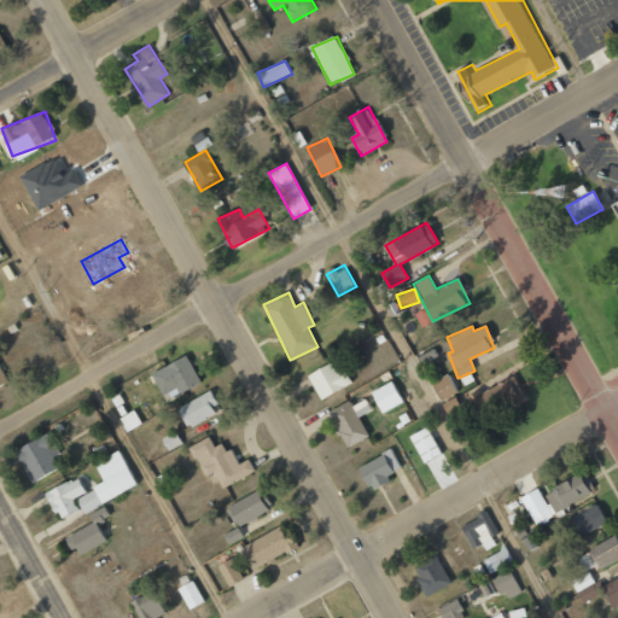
[(164,398),(200,384),(188,356),(152,371),(164,398)]
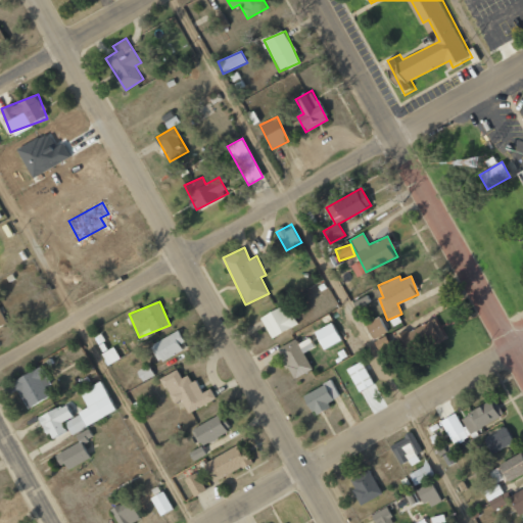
[(284,314),(280,306),(260,317),(272,338),(298,324),(291,311),(284,314)]
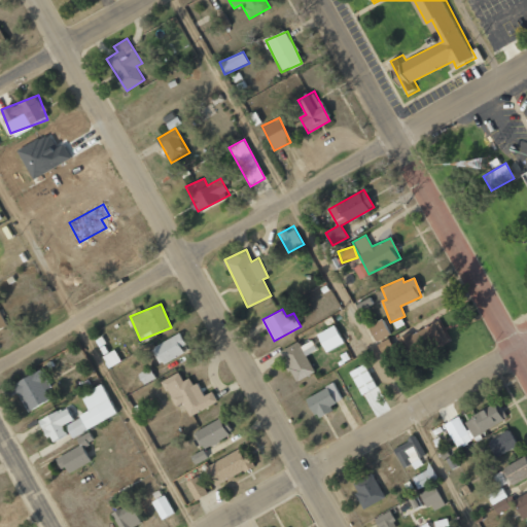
[(367,327),(376,342),(390,334),(382,319),(367,327)]
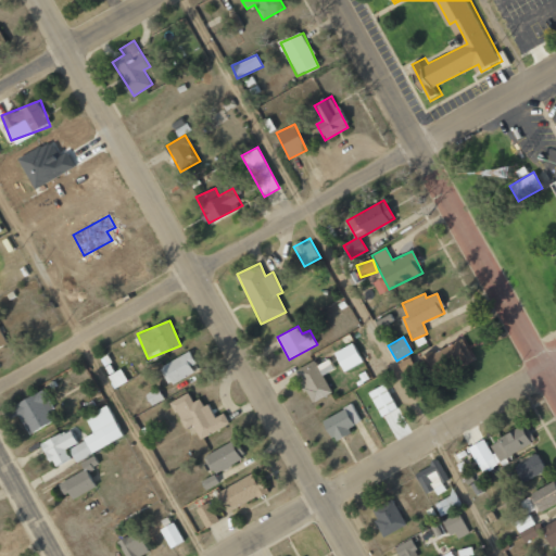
[(421,357),(433,381),(474,361),(463,337),(421,357)]
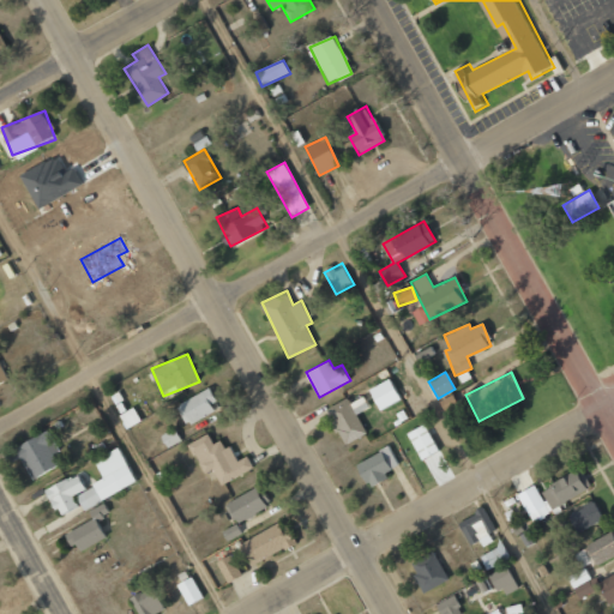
[(401,399),(389,378),(368,390),(380,410),(401,399)]
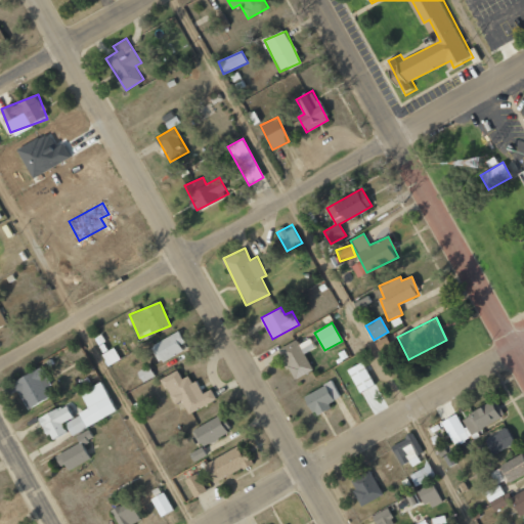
[(185,350),(178,332),(150,344),(159,362),(185,350)]
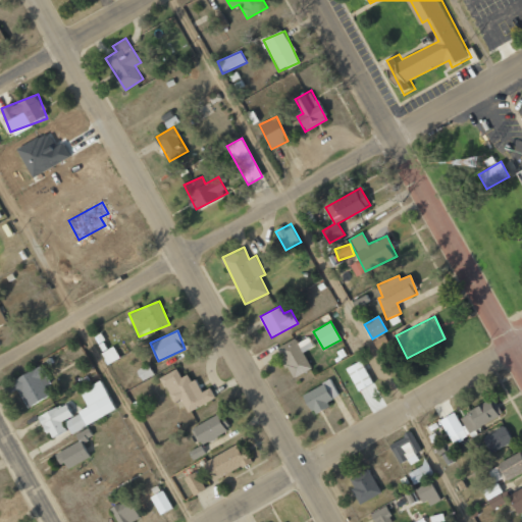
[(276,347),(291,378),(311,369),(303,352),(313,347),(309,337),(297,343),(296,338),(276,347)]
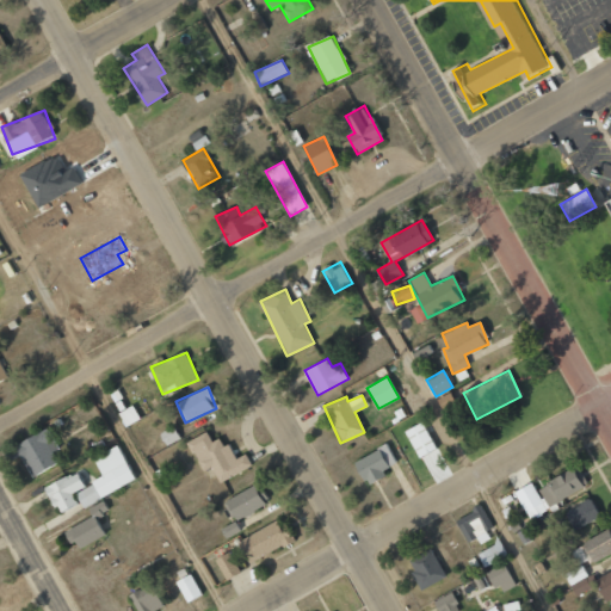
[(436,449),(423,421),(405,430),(418,457),(436,449)]
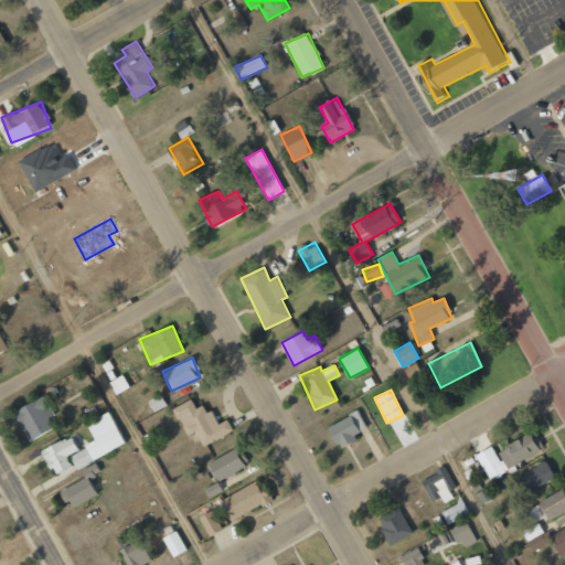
[(16,412),(32,440),(54,427),(44,411),(51,407),(43,395),(16,412)]
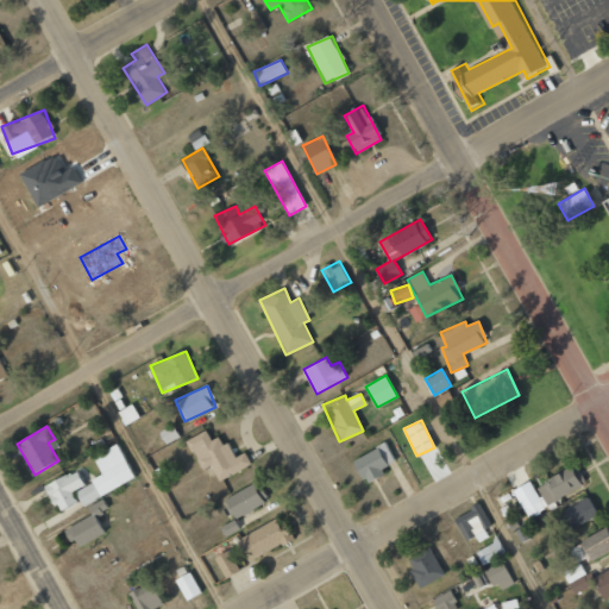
[(251,468),(245,452),(231,458),(223,435),(209,440),(207,431),(188,438),(200,470),(213,466),(218,479),(251,468)]
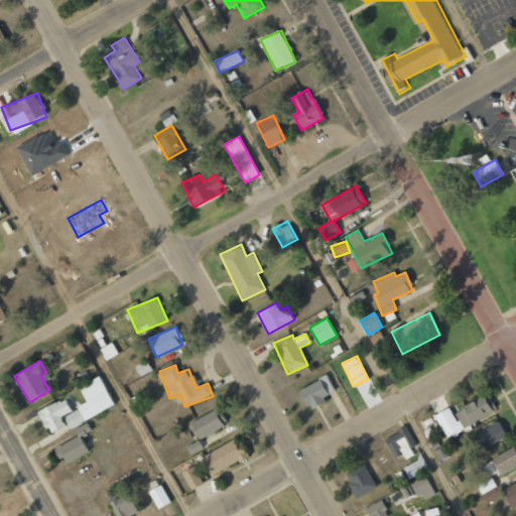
[(114,408),(100,376),(79,385),(87,404),(63,414),(70,427),(114,408)]
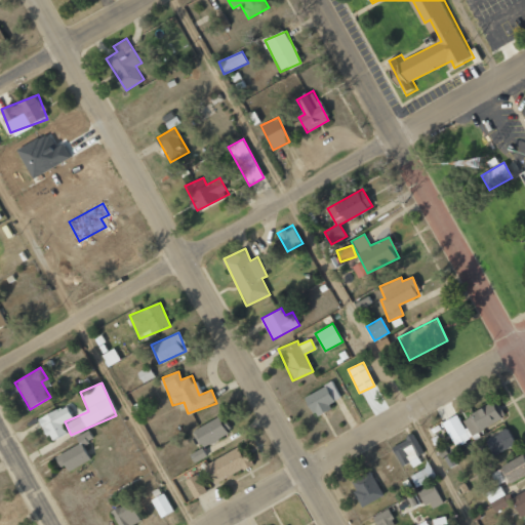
[(331,409),(329,403),(339,398),(332,382),(305,395),(314,416),(331,409)]
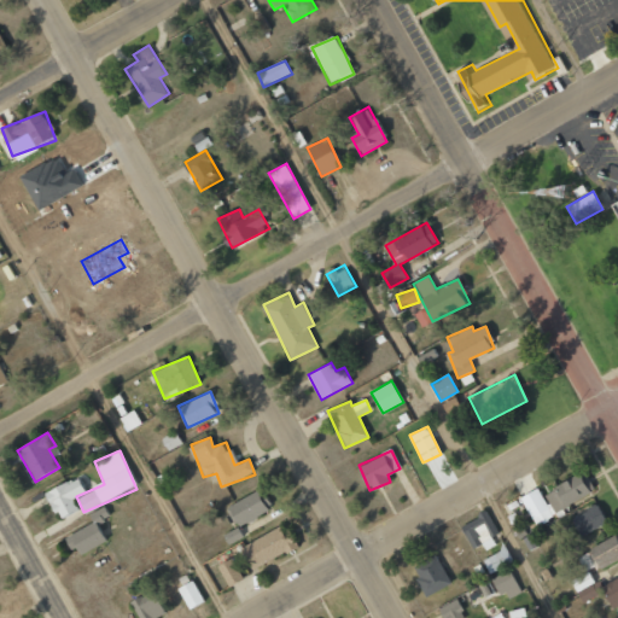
[(594,494),(587,473),(546,488),(553,508),(594,494)]
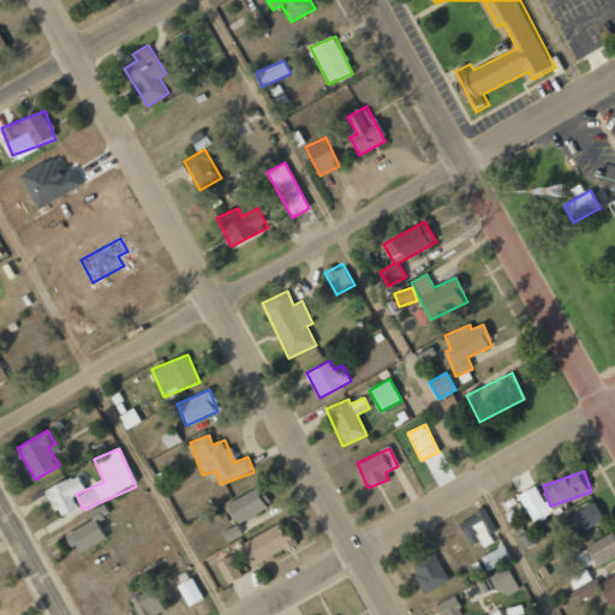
[(85,491),(79,476),(46,489),(58,517),(78,508),(73,496),(85,491)]
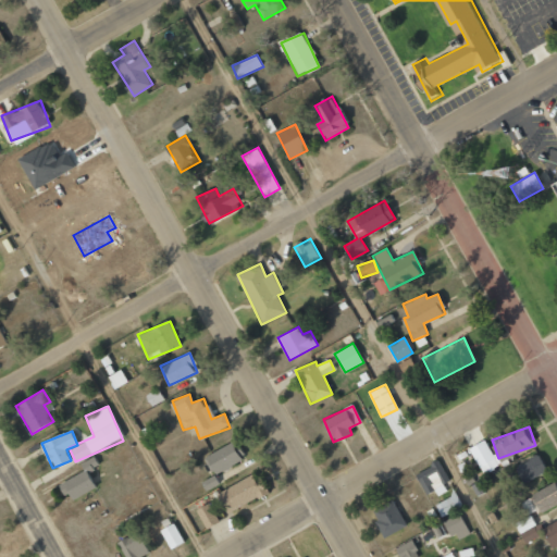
[(498,466),(484,440),(469,448),(484,474),(498,466)]
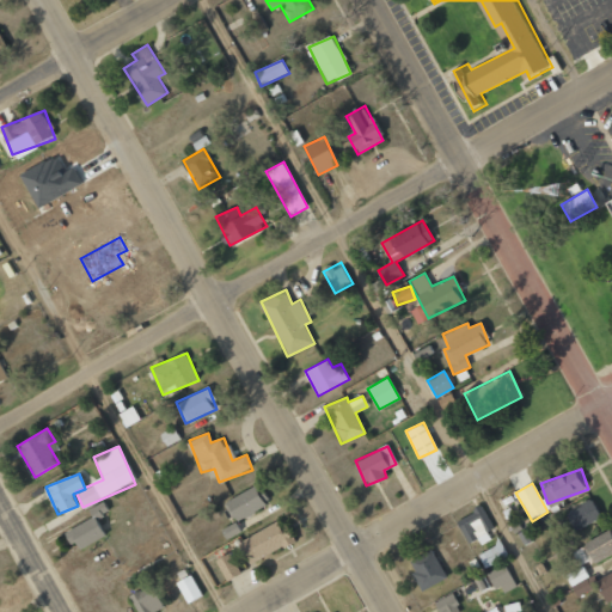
[(268,505),(258,485),(226,500),(234,520),(268,505)]
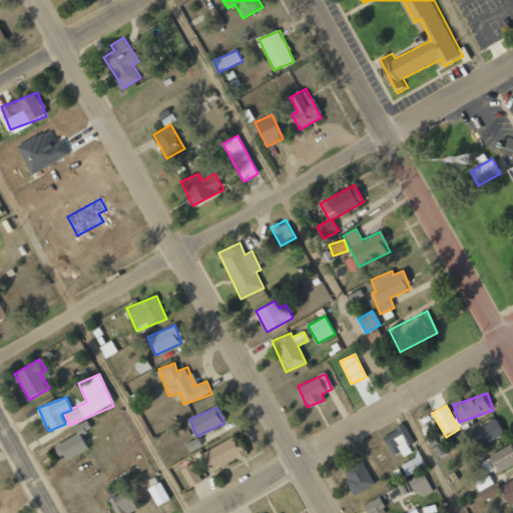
[(504,433),(495,418),(474,431),(483,445),(504,433)]
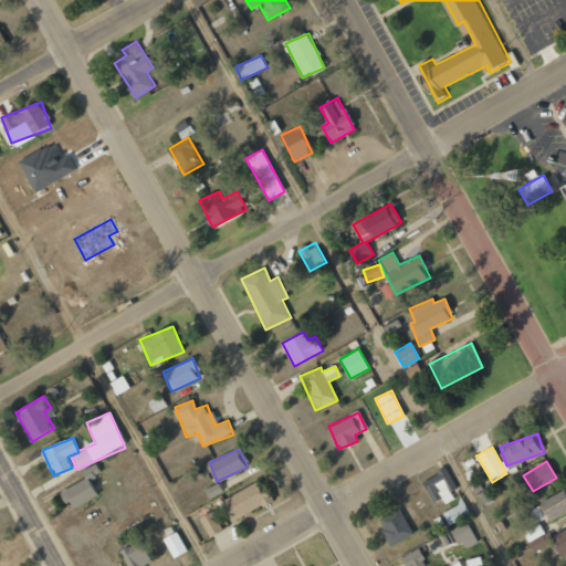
[(101,471),(96,463),(83,471),(86,478),(101,471)]
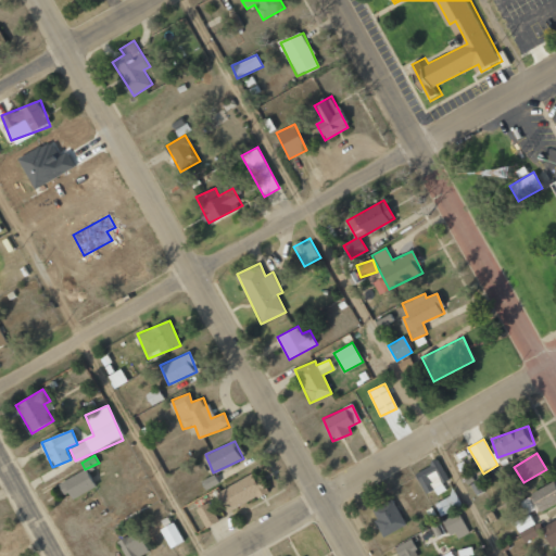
[(70,502),(96,488),(86,469),(60,482),(70,502)]
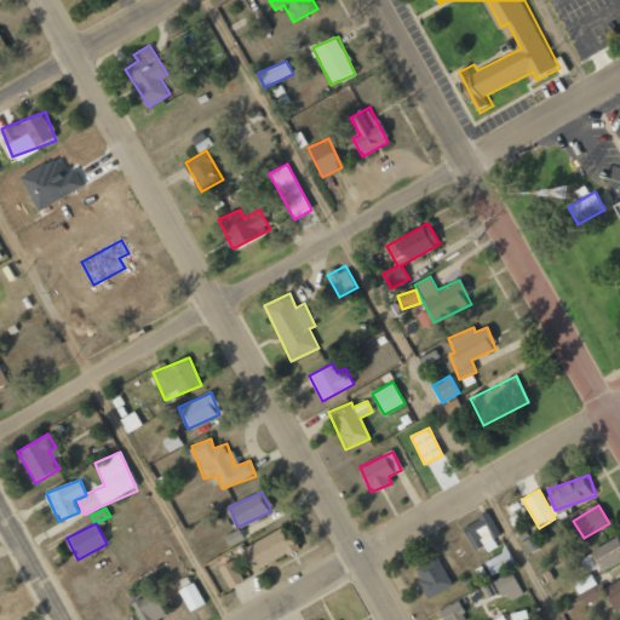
[(497,547),(486,523),(466,533),(475,551),(484,546),(487,552),(497,547)]
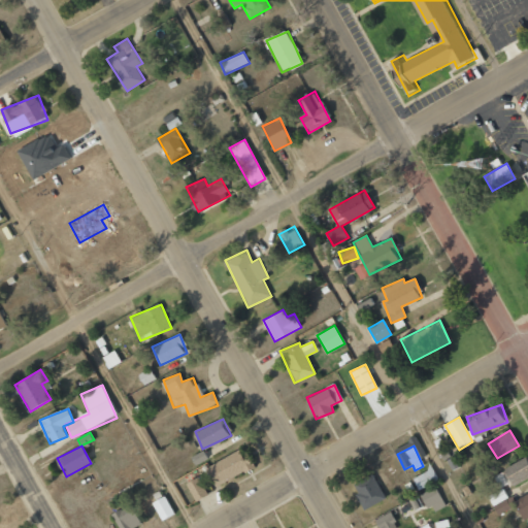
[(218,487),(254,465),(243,447),(206,468),(218,487)]
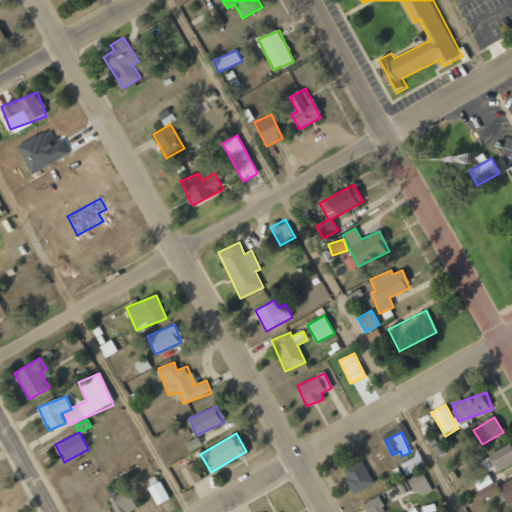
[(189,451),(201,446),(198,437),(186,443),(189,451)]
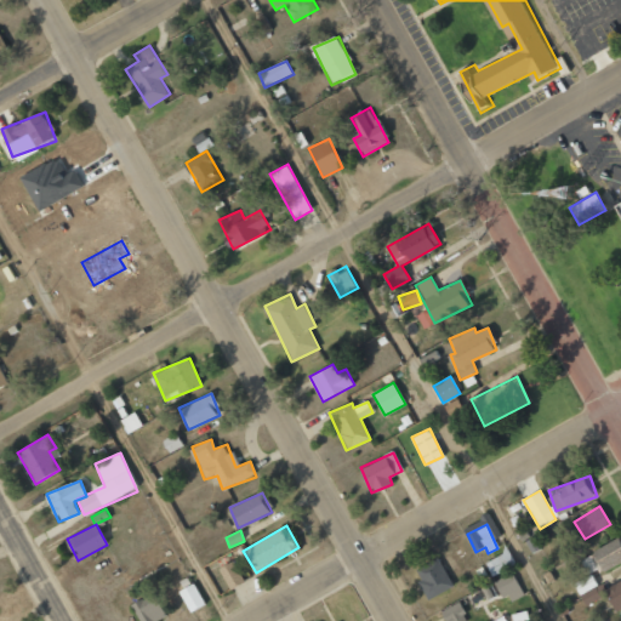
[(620,536),(580,559),(590,577),(620,559),(620,536)]
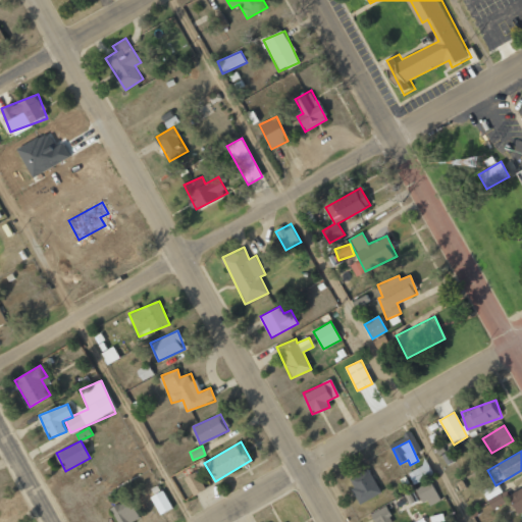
[(409,472),(414,484),(432,475),(427,464),(409,472)]
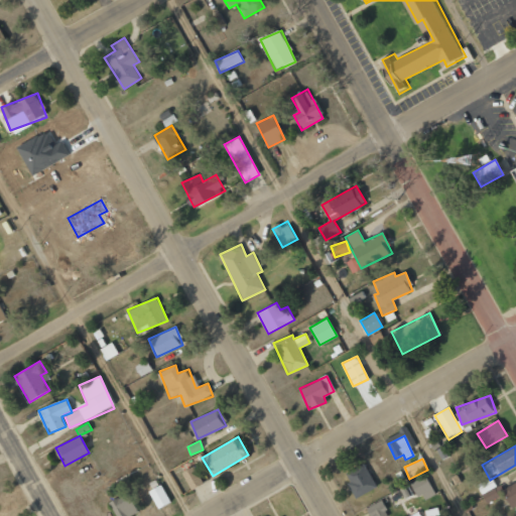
[(377,487),(364,463),(344,474),(357,498),(377,487)]
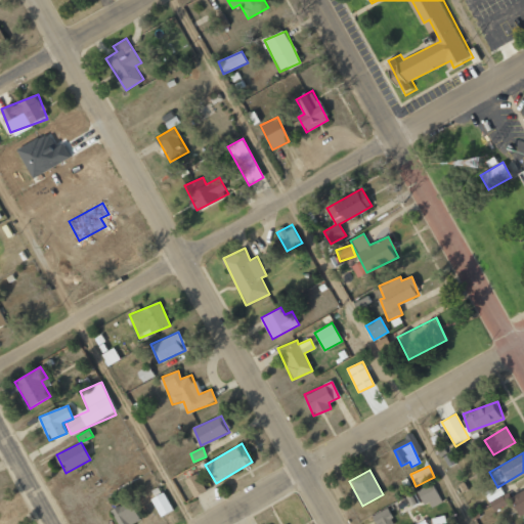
[(184,480),(193,497),(207,490),(197,473),(184,480)]
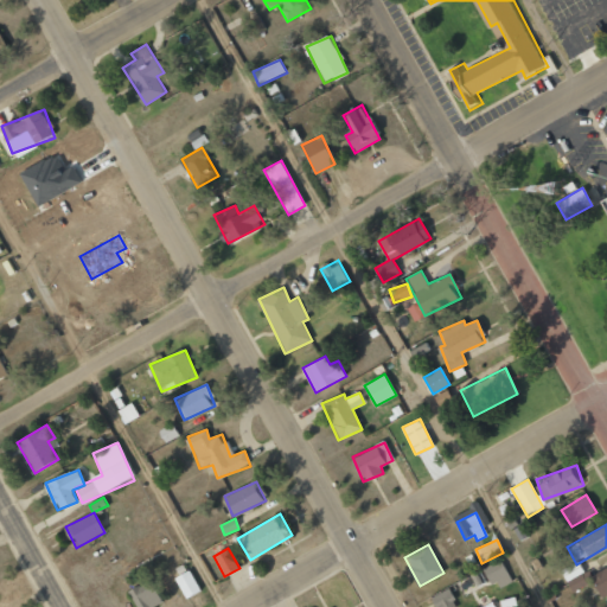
[(512,582),(502,560),(485,567),(496,589),(512,582)]
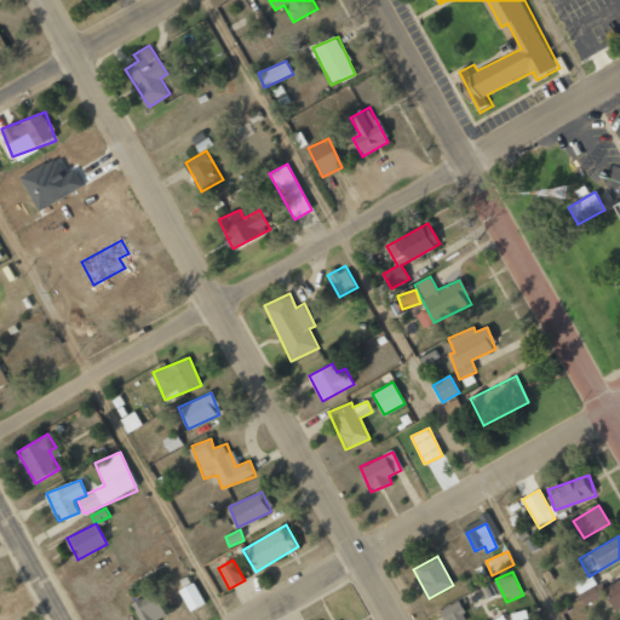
[(574,580),(583,604),(607,595),(603,586),(597,589),(592,574),(574,580)]
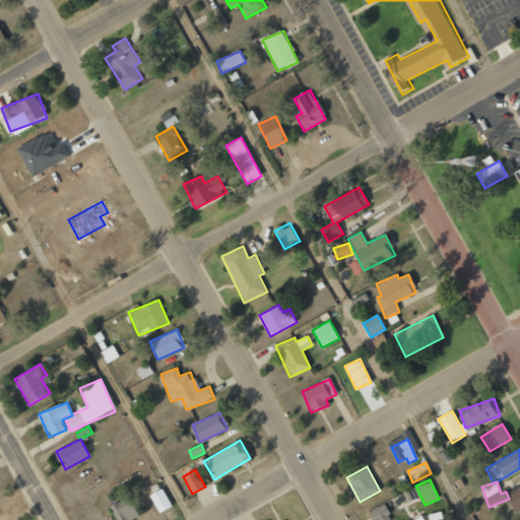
[(173,506),(161,488),(149,496),(160,513),(173,506)]
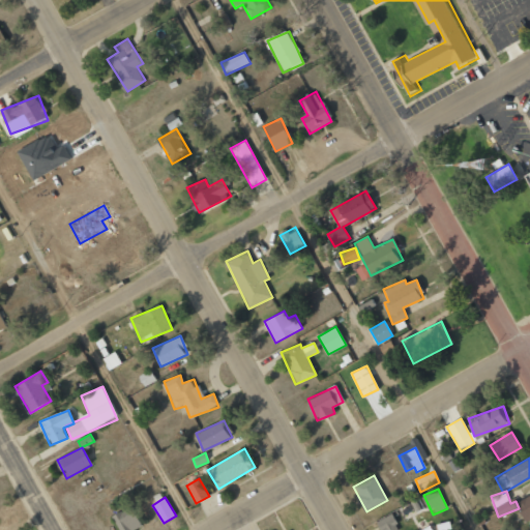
[(403,508),(407,518),(424,509),(420,500),(403,508)]
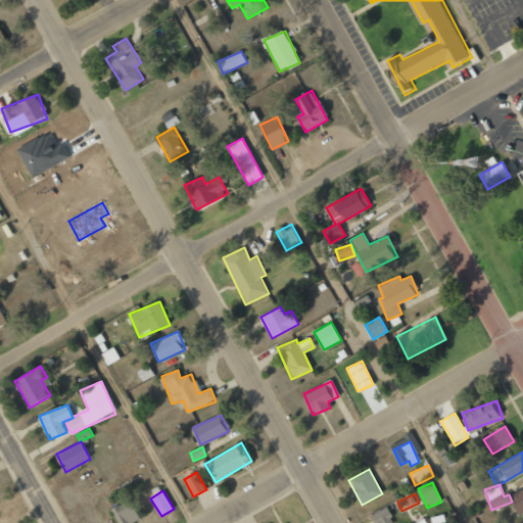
[(133,502),(112,509),(116,522),(132,522),(139,521),(133,502)]
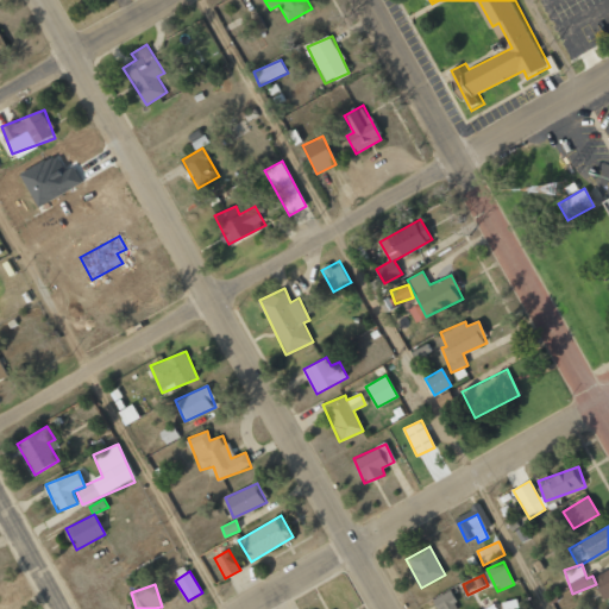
[(440,608),(458,608),(459,608),(451,590),(435,598),(440,608)]
